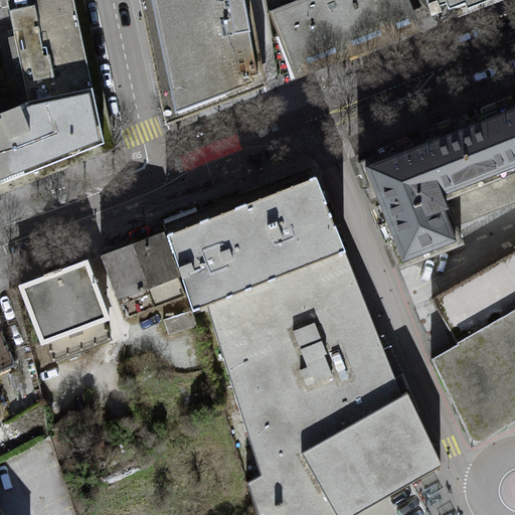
[(74,0),(0,0),(0,185),(107,146),(74,0)]
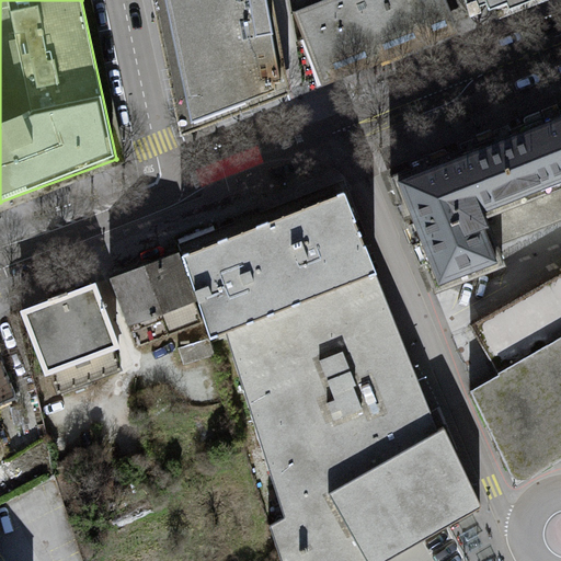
[(157,0),(185,127),(282,96),(261,0),(157,0)]
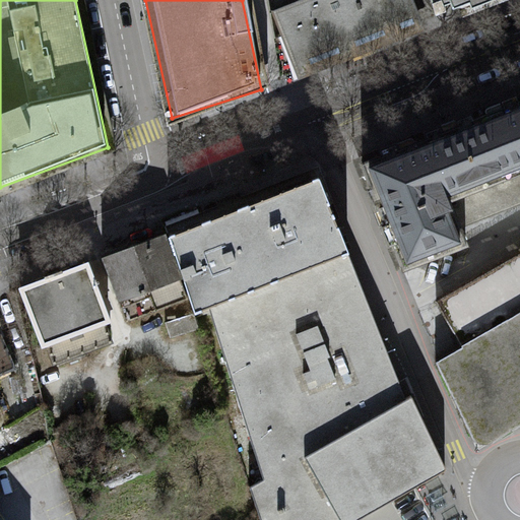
[(416,0),(291,0),(269,10),(297,79),(427,23),(416,0)]
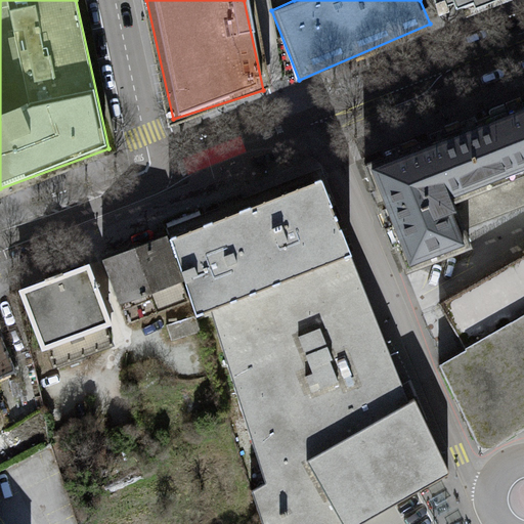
[(434,0),(439,20),(449,16),(448,11),(454,8),(456,13),(474,6),(476,12),(503,0),(434,0)]
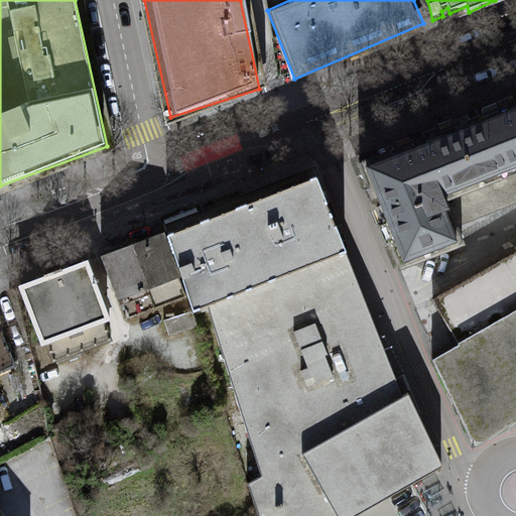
[(515,105),(359,167),(402,271),(462,253),(452,230),(443,208),(515,179),(515,105)]
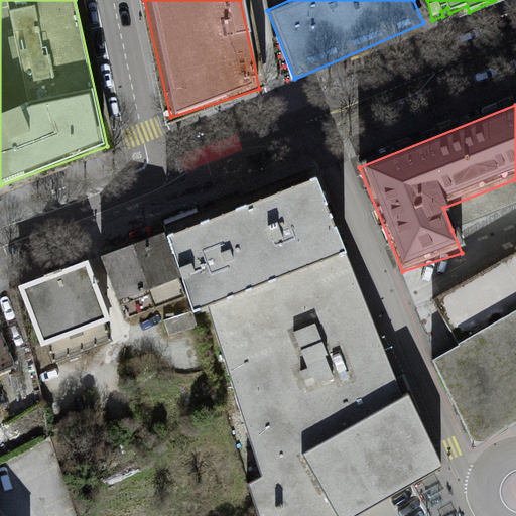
[(396,378),(318,175),(171,232),(196,309),(212,303),(266,474),(252,483),(261,515),(348,515),(441,467),(408,393),(403,395),(396,378)]
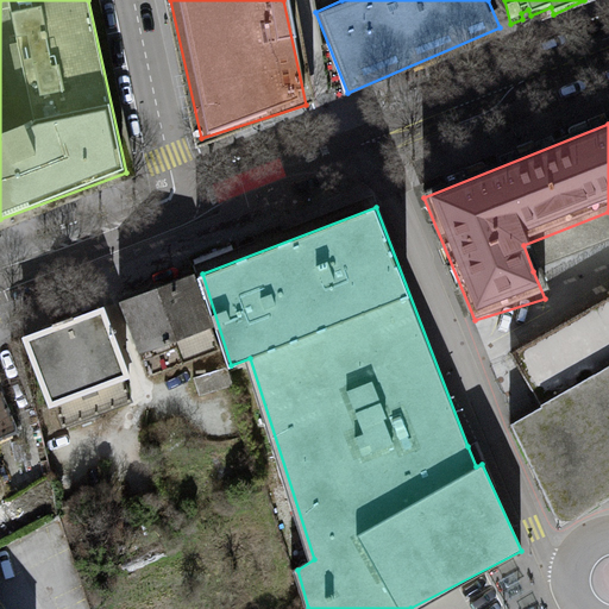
[(608,300),(510,358),(537,410),(608,368),(608,212),(523,245),(533,271),(608,243),(608,300)]
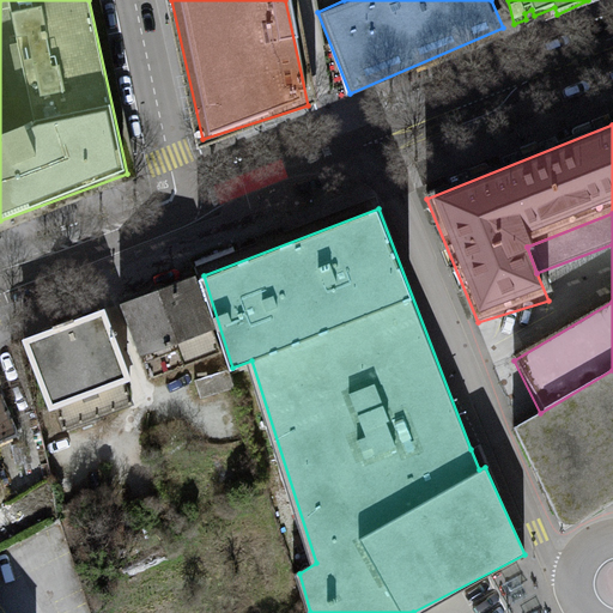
[(123,302),(151,376),(223,351),(194,275),(123,302)]
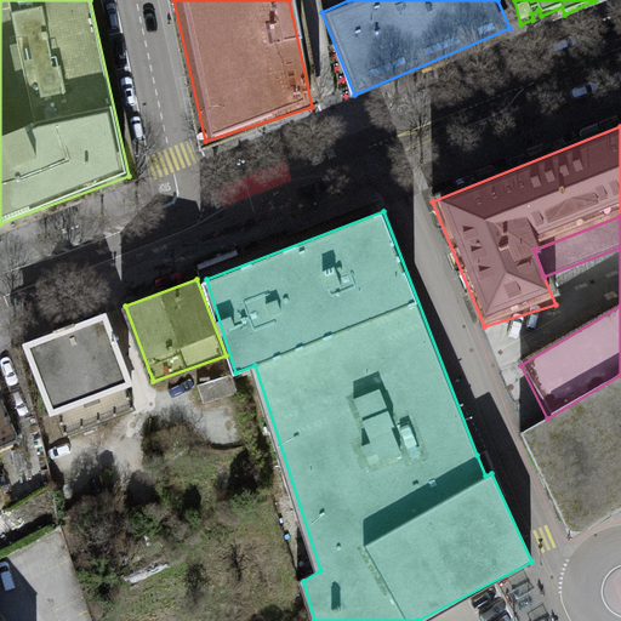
[(130,389),(102,320),(22,351),(50,420),(130,389)]
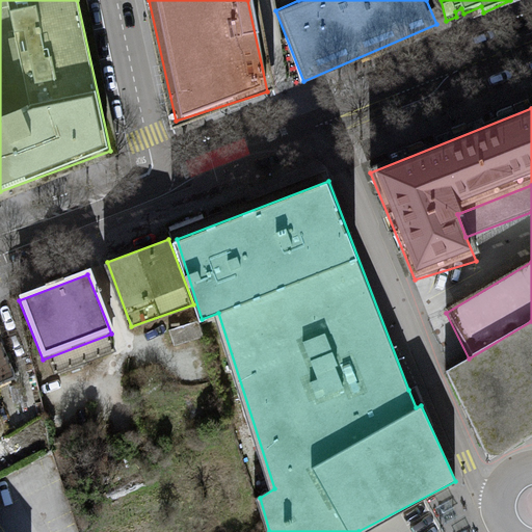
[(531,321),(469,358),(445,372),(489,459),(531,433),(531,321)]
